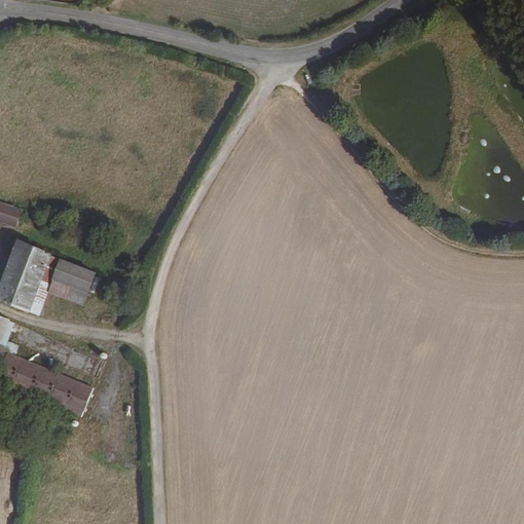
[(21,209),(0,202),(0,222),(14,227),(21,209)]
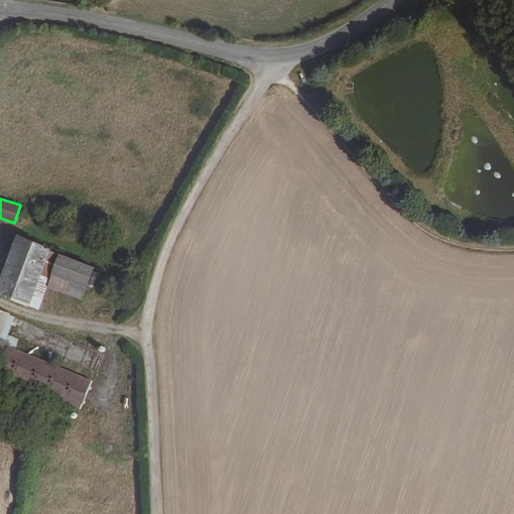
[(28,305),(49,251),(49,249),(15,234),(0,274),(0,294),(2,295),(2,296),(27,306),(28,305)]
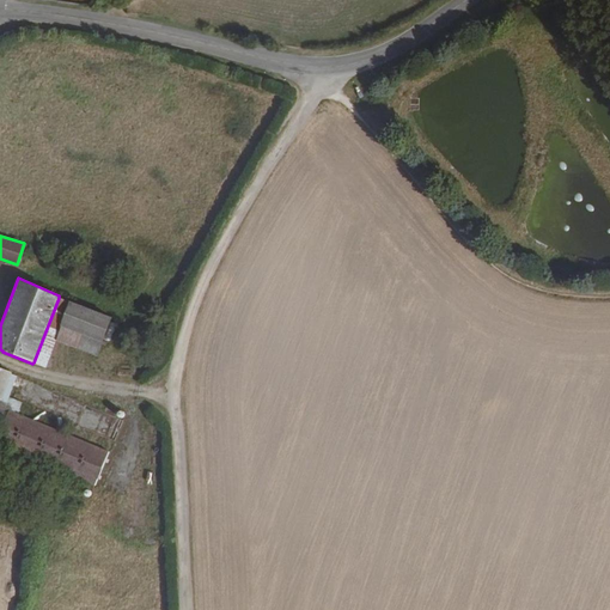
[(68,302),(59,298),(34,363),(44,367),(54,340),(68,302)]
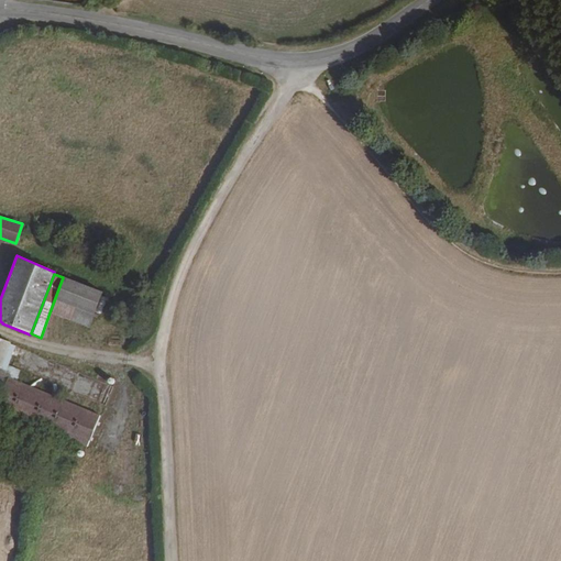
[(88,327),(101,292),(63,276),(63,277),(50,312),(88,327)]
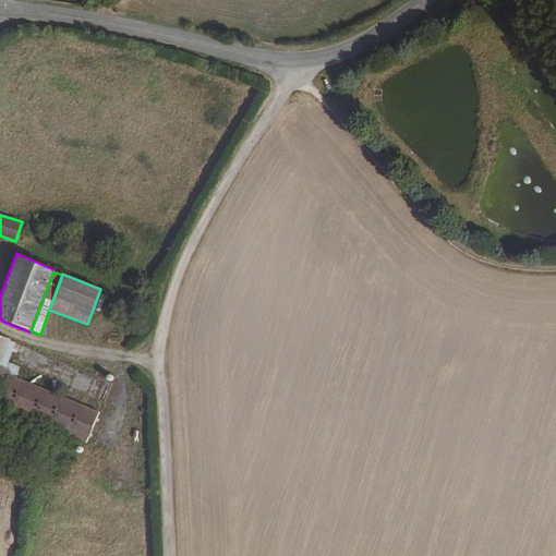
[(0,378),(3,371),(5,366),(0,364),(0,358),(9,340),(10,339),(0,335),(0,378)]
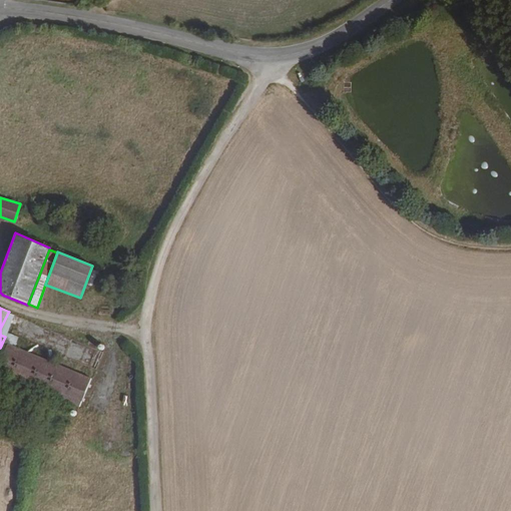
[(14,346),(3,341),(0,348),(0,372),(78,406),(90,378),(14,346)]
